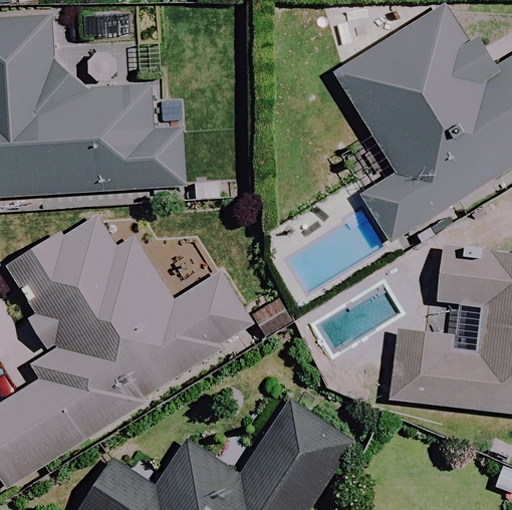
[(511,57),(498,67),(478,33),(464,41),(442,6),(333,72),(394,173),(357,195),(386,242),(511,165),(511,57)]
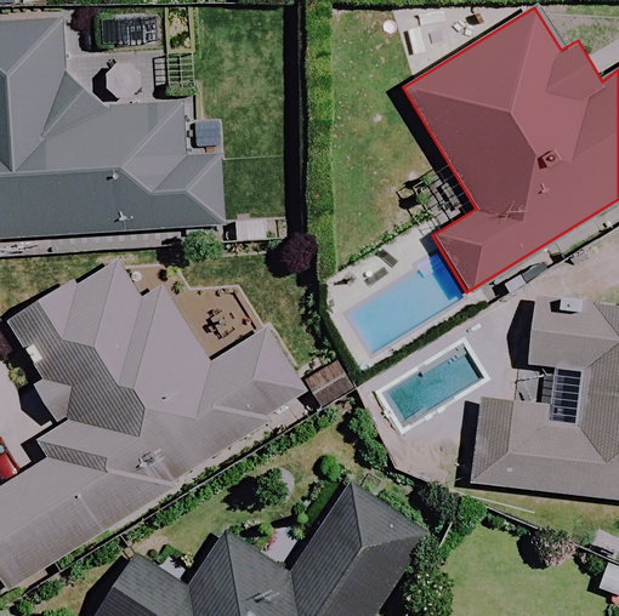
[(176,106),(102,108),(60,72),(56,17),(0,21),(0,243),(215,228),(210,159),(180,161),(176,106)]
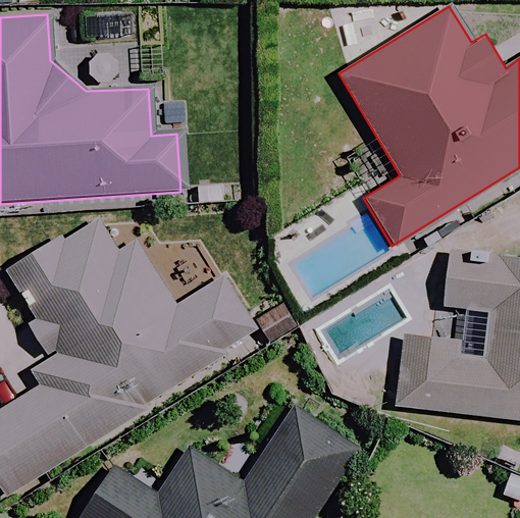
[(0,485),(8,499),(152,407),(149,403),(224,354),(220,348),(252,328),(218,276),(176,303),(136,239),(117,250),(97,218),(61,241),(55,232),(1,267),(35,319),(28,324),(49,358),(27,372),(35,384),(0,406),(0,485)]
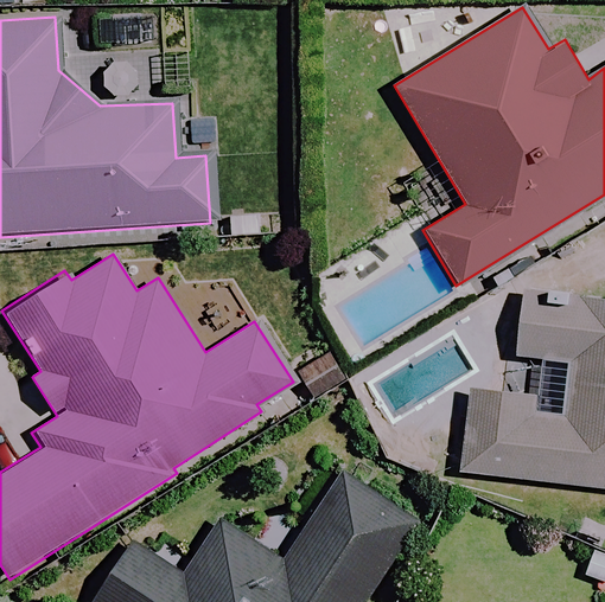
[(527,356),(523,394),(467,388),(458,471),(604,486),(604,302),(521,294),(515,354),(527,356)]
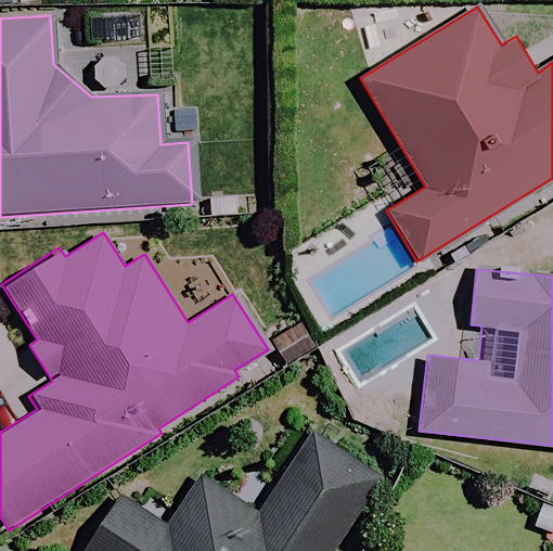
[(121,496),(82,550),(329,550),(378,481),(311,433),(255,514),(202,476),(166,527),(121,496)]
